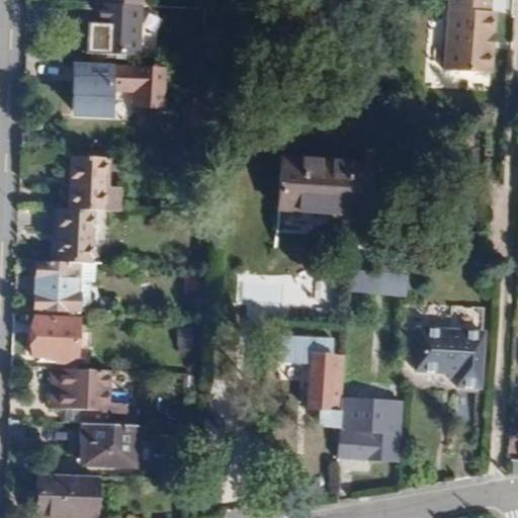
[(222,9),(222,1),(207,0),(206,9),(222,9)]
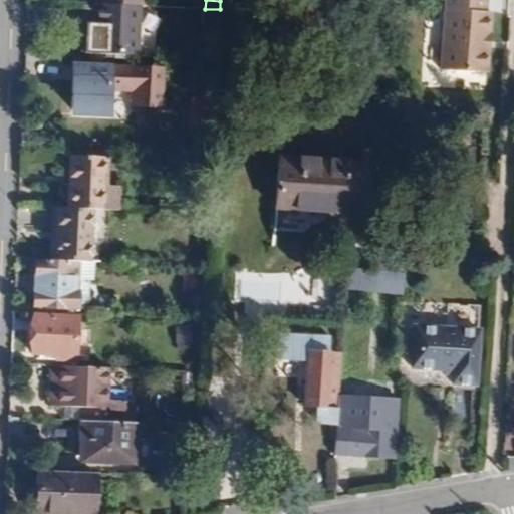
[(444,0),(441,58),(470,60),(487,61),(490,13),(485,13),(485,0),(444,0)]
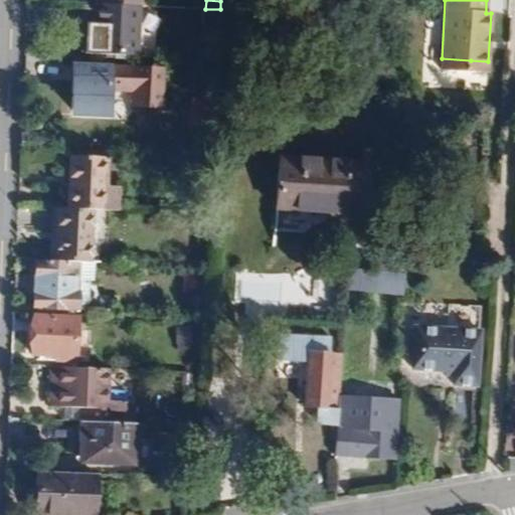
[(138,36),(140,5),(97,4),(96,21),(100,21),(99,36),(99,55),(150,57),(151,37),(138,36)]
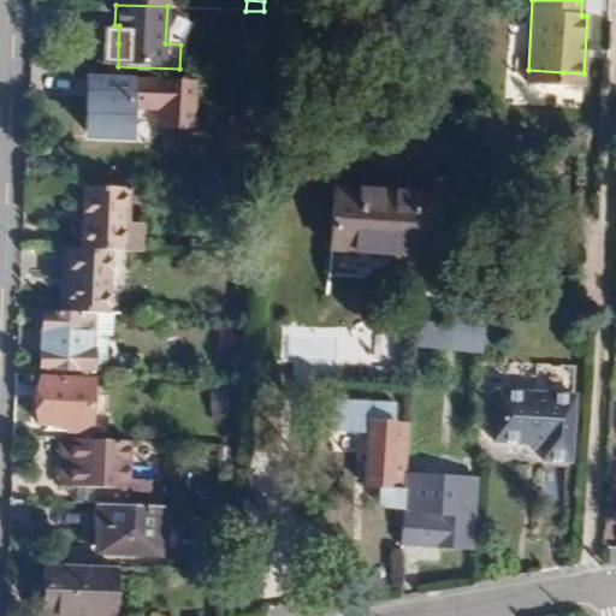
[(129,106),(131,82),(77,77),(72,140),(125,144),(129,106)]
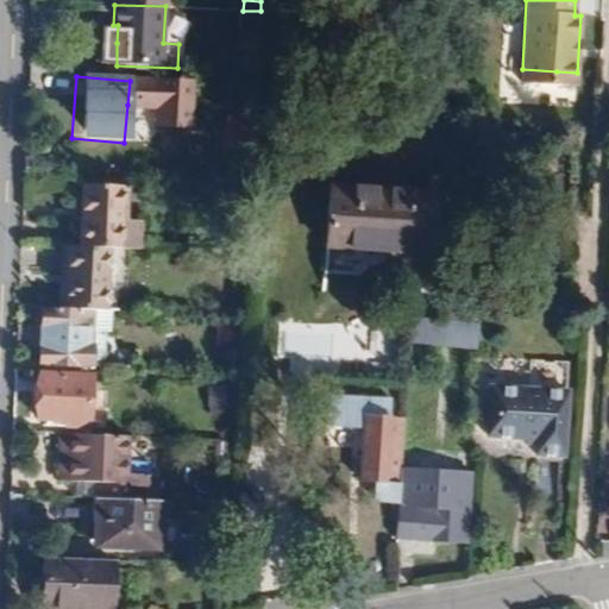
[(192,83),(130,81),(130,92),(127,105),(158,107),(157,124),(190,125),(192,83)]
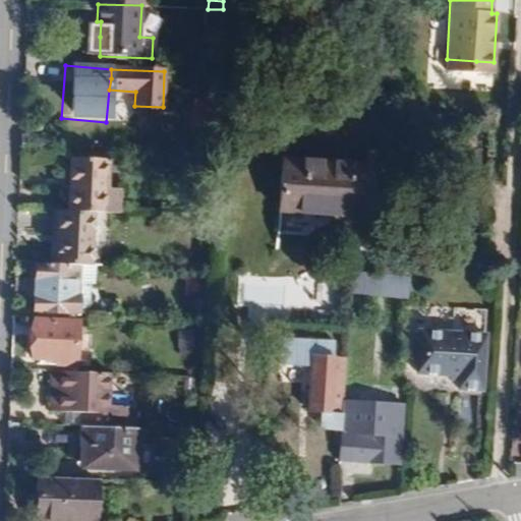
[(217,101),(193,100),(193,109),(216,110),(217,101)]
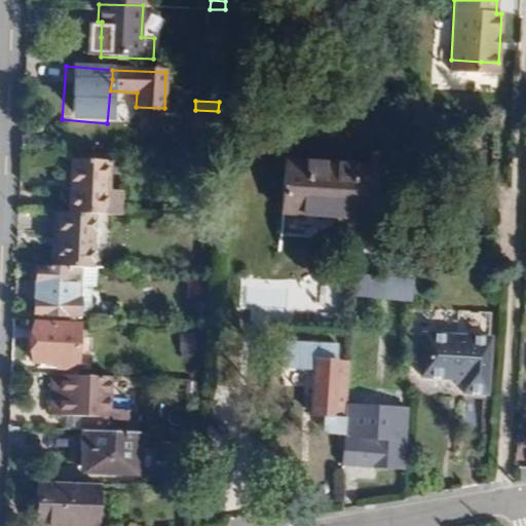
[(192,110),(191,138),(209,139),(210,121),(218,121),(218,111),(195,110),(192,110)]
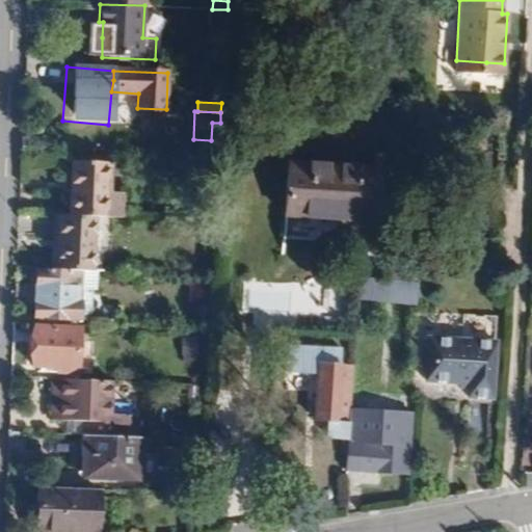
[(96,217),(122,218),(122,192),(108,192),(110,164),(72,162),(71,191),(71,217),(96,217)]
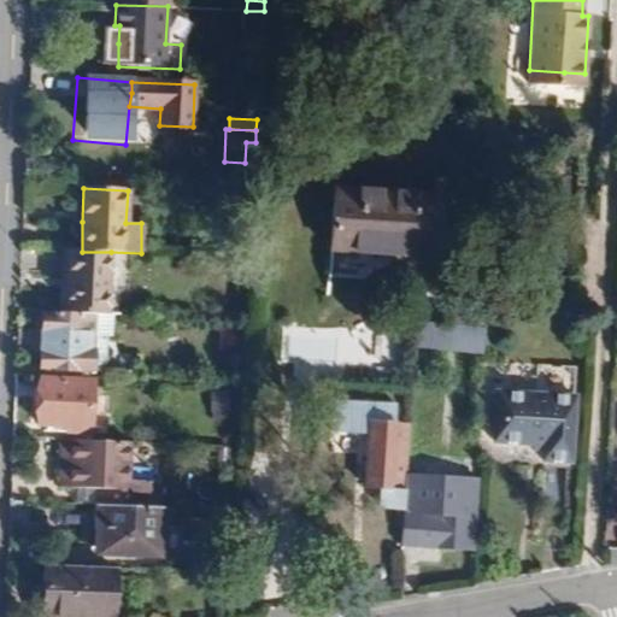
[(439,197),(335,191),(328,278),(363,280),(406,282),(407,274),(409,256),(435,258),(439,197)]
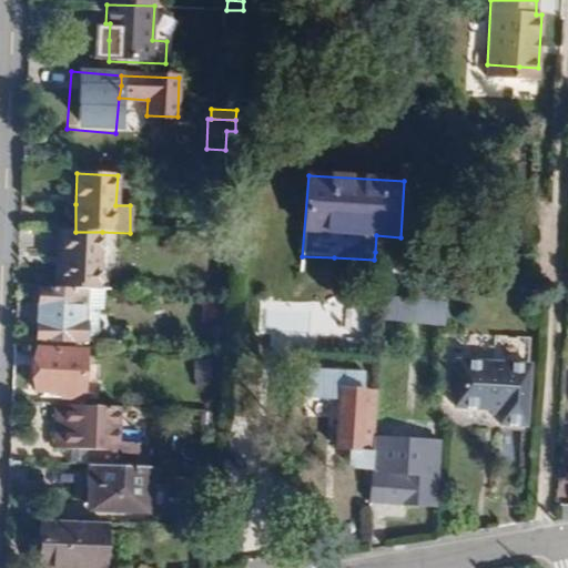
[(99,290),(102,232),(75,232),(63,231),(62,257),(60,288),(85,290),(99,290)]
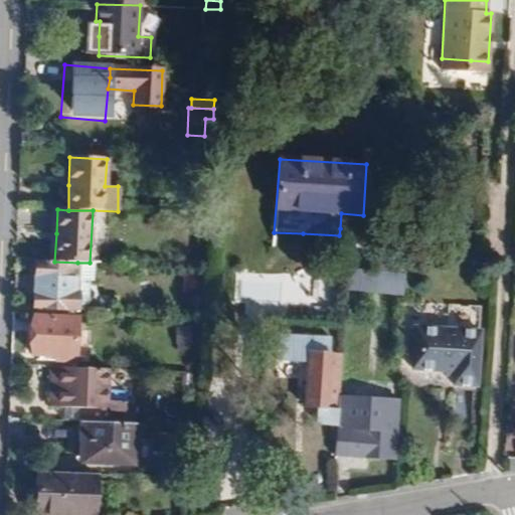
[(362,229),(363,215),(341,213),(340,228),(362,229)]
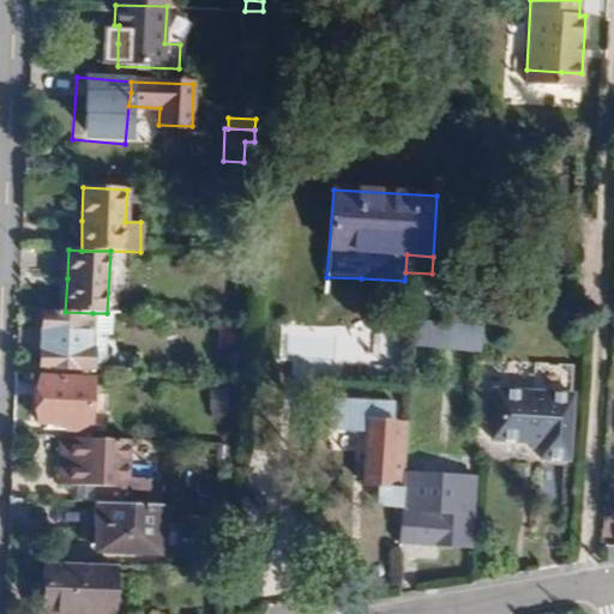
[(446,300),(444,323),(483,326),(483,305),(446,300)]
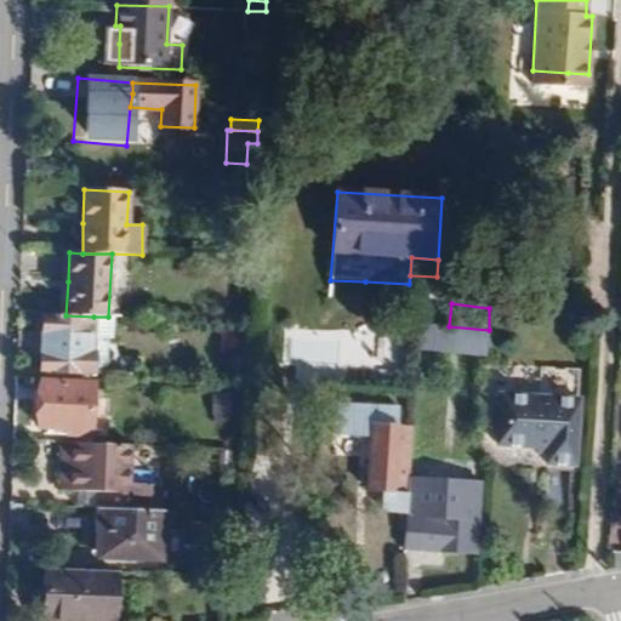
[(40,362),(40,371),(93,374),(93,339),(93,317),(66,315),(43,315),(41,342),(40,362)]
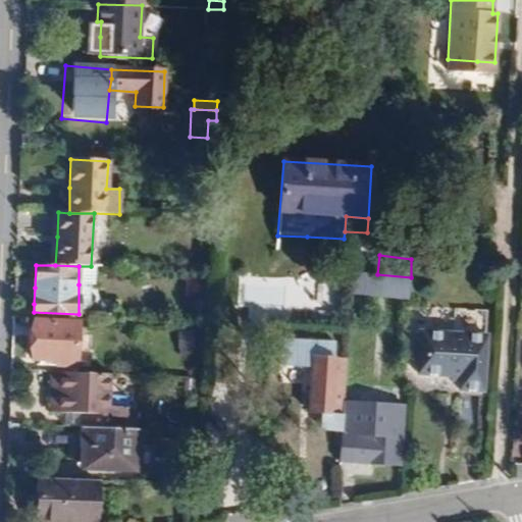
[(96,266),(91,266),(79,266),(79,284),(95,284),(96,266)]
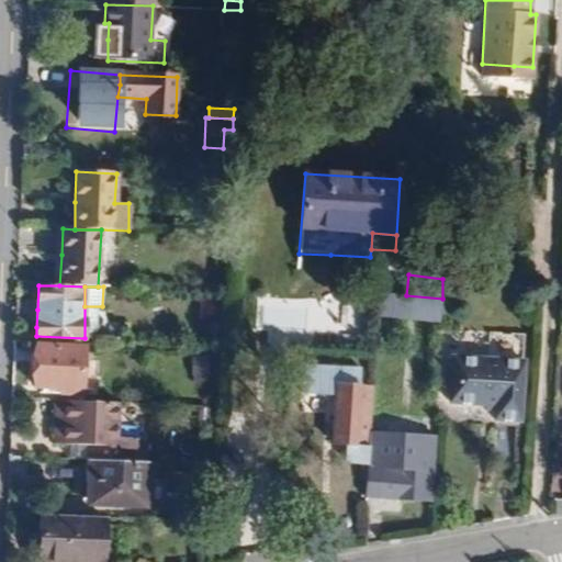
[(406,295),(380,292),(379,310),(441,317),(442,299),(406,295)]
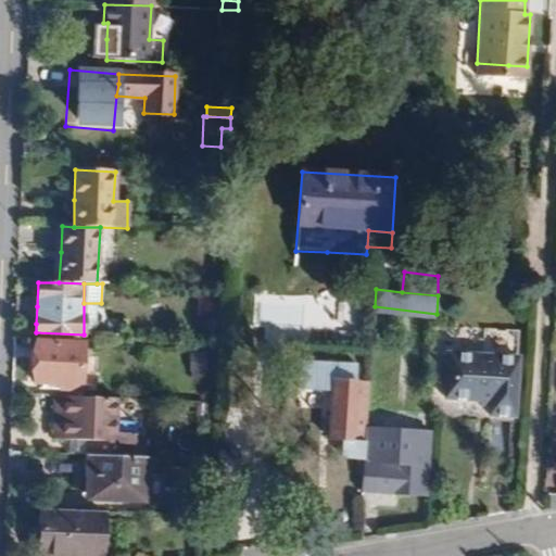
[(200,290),(198,316),(215,317),(217,291),(200,290)]
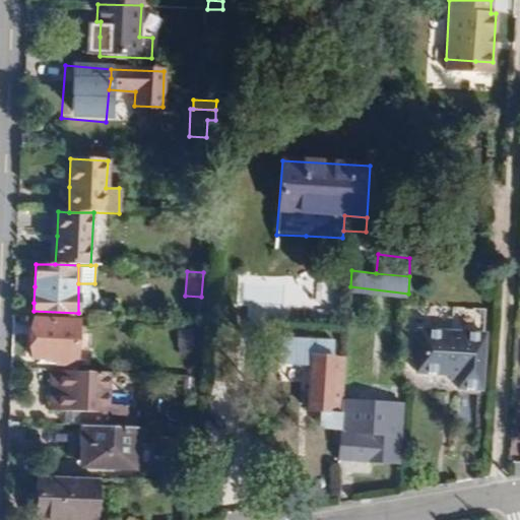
[(23,302),(23,317),(34,317),(34,311),(34,303),(23,302)]
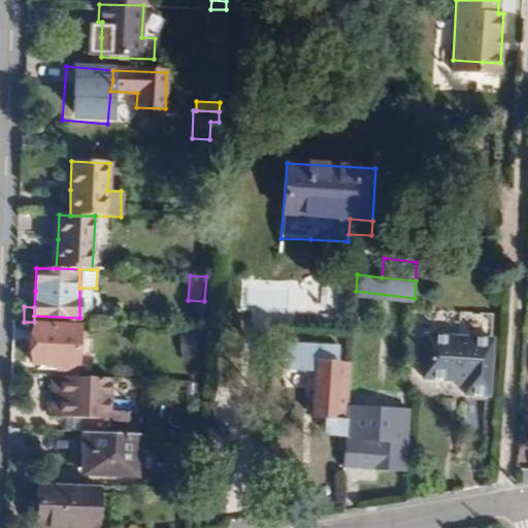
[(78,326),(34,325),(33,339),(33,362),(45,363),(45,371),(76,372),(78,326)]
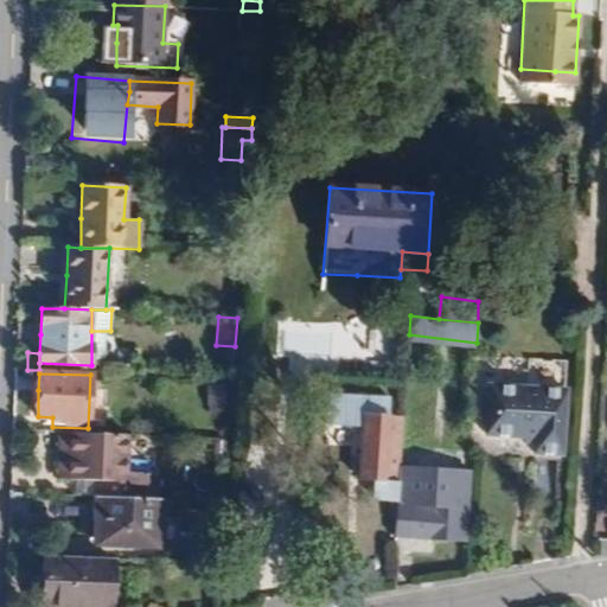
[(566,390),(490,385),(486,435),(511,436),(536,439),(535,454),(561,455),(566,390)]
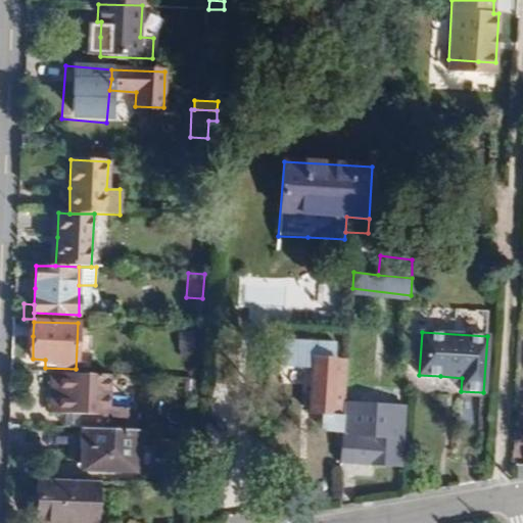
[(312,358),(310,413),(323,414),(322,430),(338,432),(342,432),(342,429),(347,359),(312,358)]
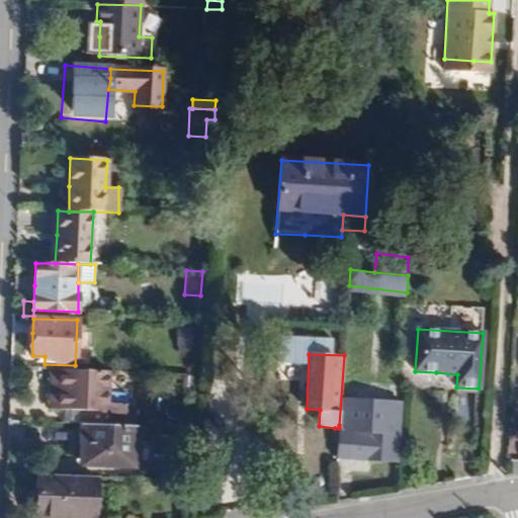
[(97,371),(52,369),(51,385),(51,409),(81,409),(81,424),(82,424),(120,425),(121,404),(106,403),(107,371),(97,371)]
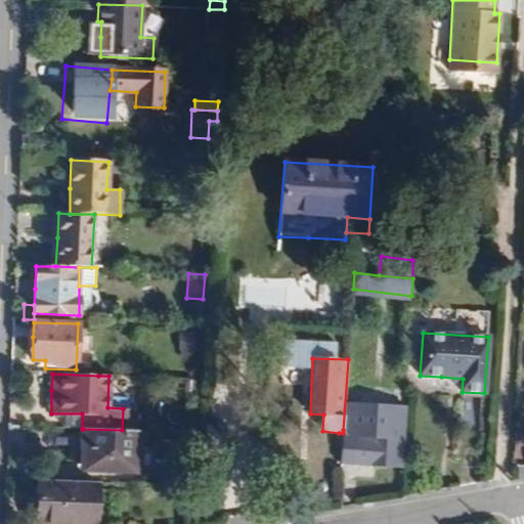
[(390,468),(401,470),(405,406),(387,405),(386,439),(379,438),(358,436),(357,431),(343,430),(343,433),(342,448),(341,463),(377,467),(390,468)]
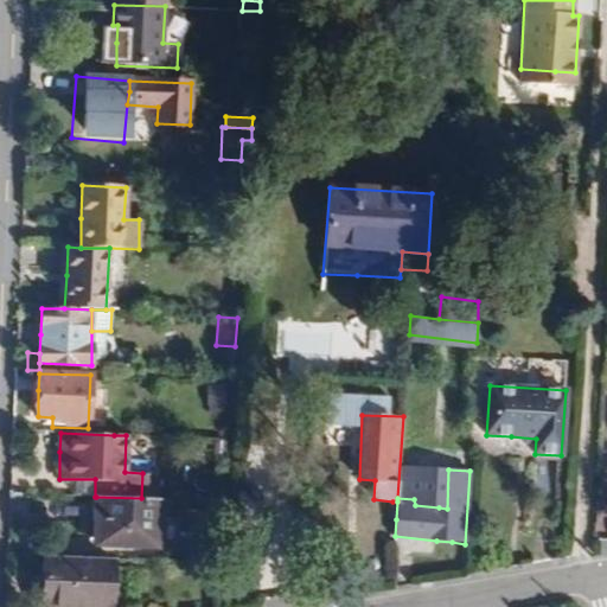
[(101,521),(100,548),(158,551),(160,498),(141,498),(96,497),(96,510),(95,521),(101,521)]
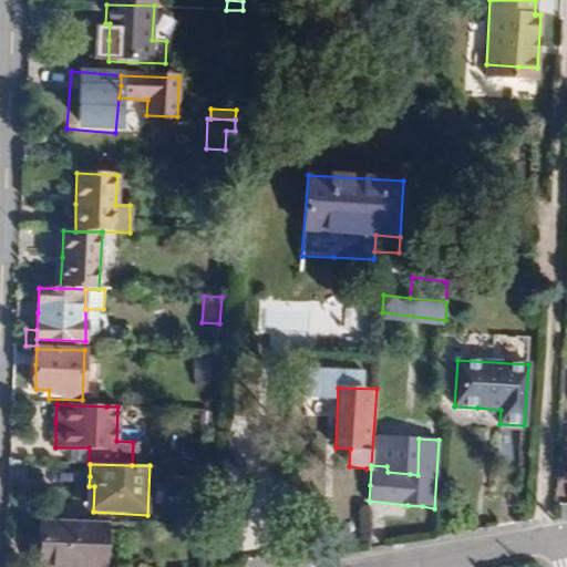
[(186,504),(208,505),(209,487),(187,487),(186,504)]
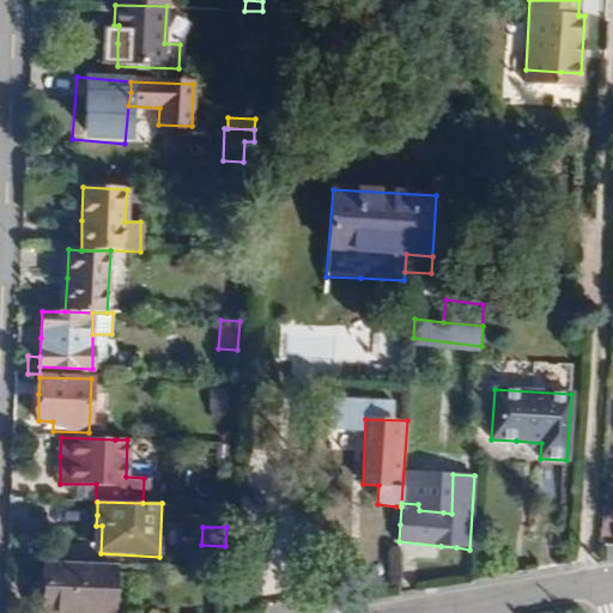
[(441,546),(399,541),(399,552),(412,553),(417,558),(439,560),(441,546)]
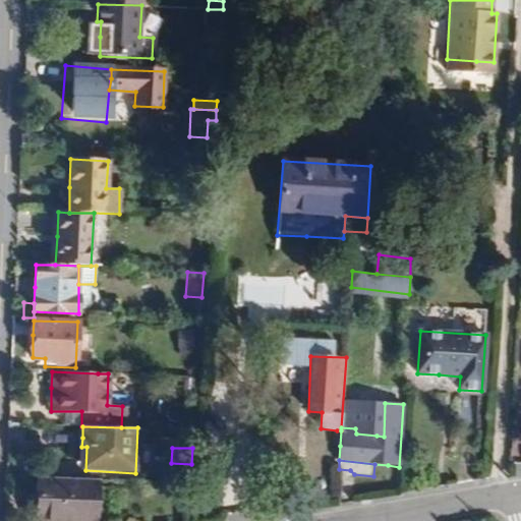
[(35,520),(95,520),(98,479),(37,478),(36,500),(35,520)]
